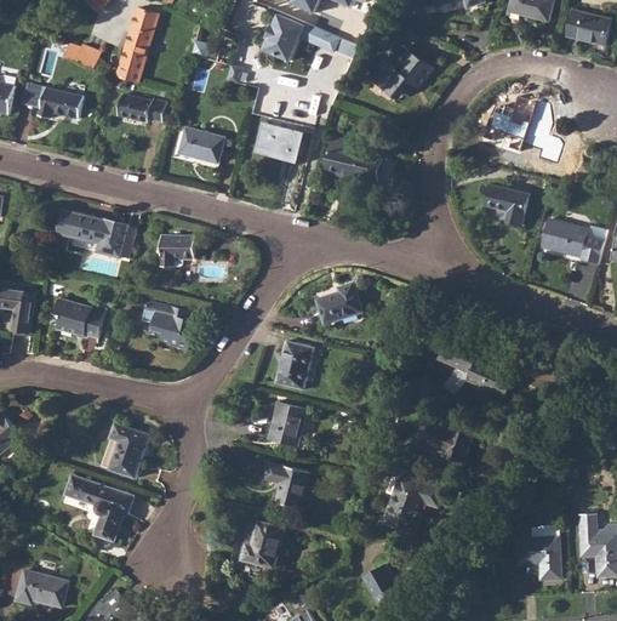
[(284,0),(285,0),(308,10),(312,0),(284,0)]
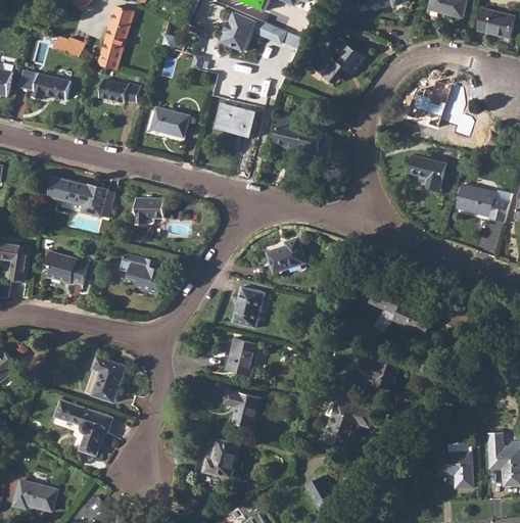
[(441,11),(441,12),(461,17),(465,0),(429,0),(428,8),(441,11)]
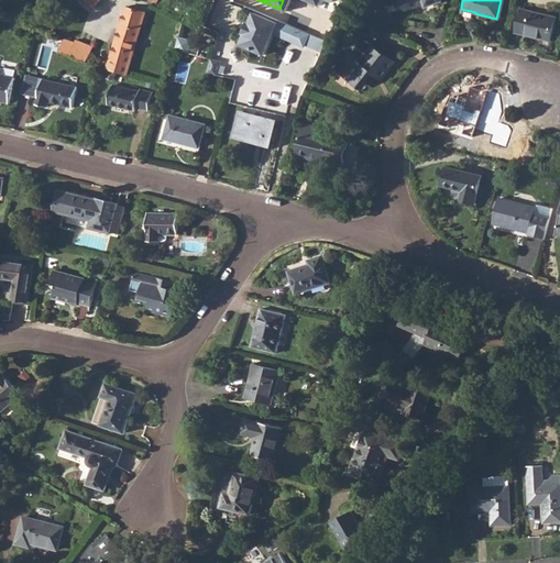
[(123,7),(105,69),(123,75),(135,36),(143,12),(123,7)]
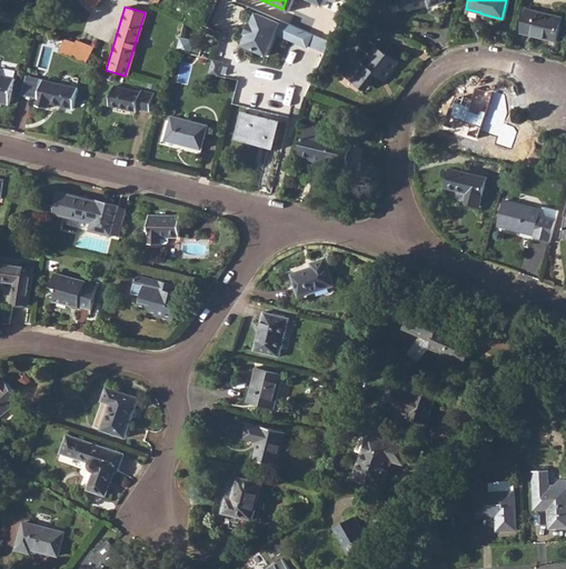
[(525,7),(518,31),(554,40),(559,17),(525,7)]
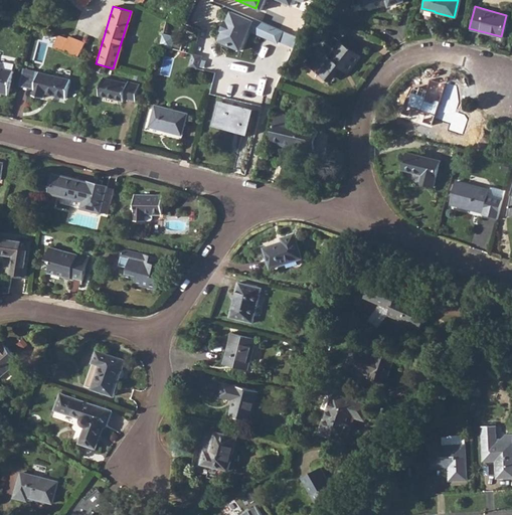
[(217,40),(239,49),(251,20),(229,11),(225,21),(224,20),(220,30),(221,31),(217,40)]
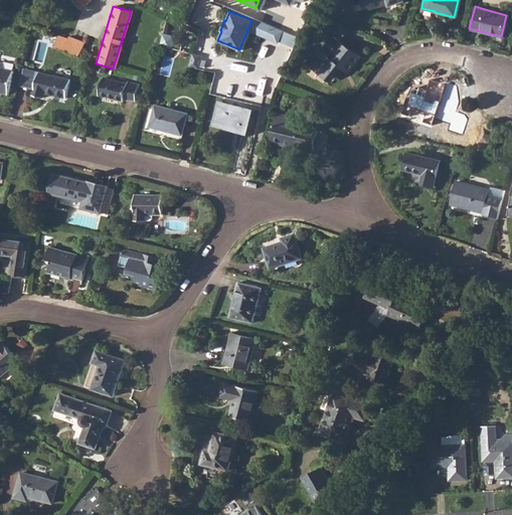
[(300,28),(293,25),(288,34),(295,38),(300,28)]
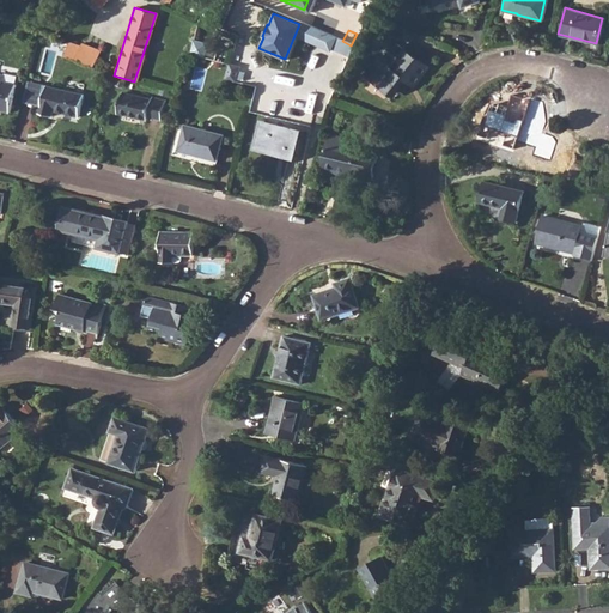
[(66,46),(62,56),(91,67),(99,52),(80,43),(79,46),(67,41),(66,46)]
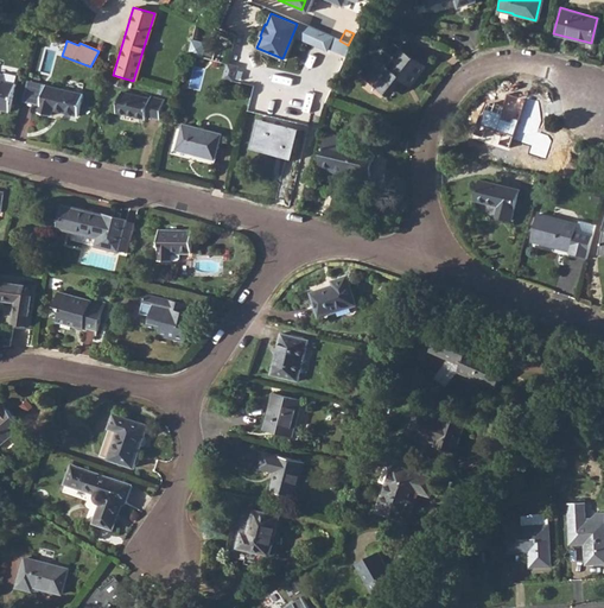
[(408,84),(421,68),(389,40),(362,74),(386,93),(398,76),(408,84)]
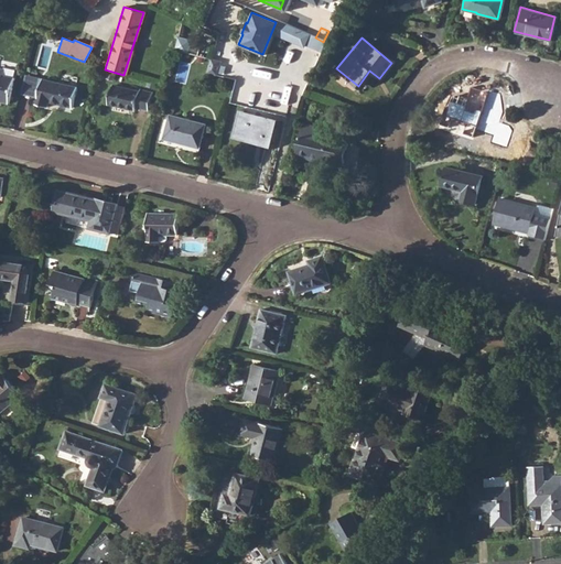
[(289,52),(283,68),(298,73),(303,57),(289,52)]
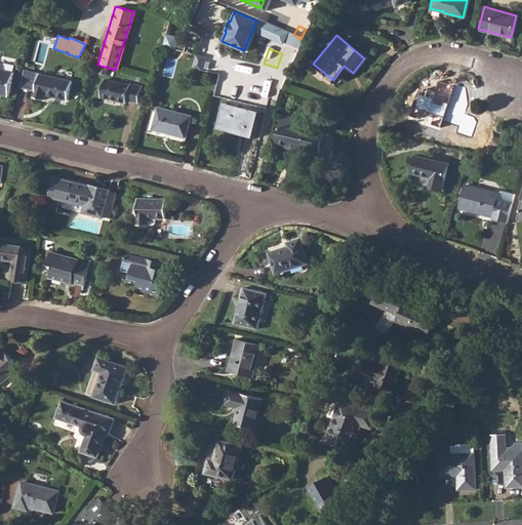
[(191,68),(199,71),(203,58),(195,55),(195,56),(191,68)]
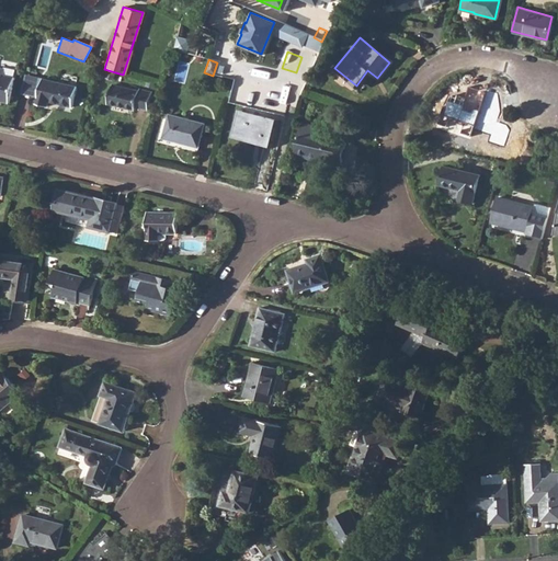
[(1,75),(12,77),(13,69),(2,67),(2,69),(1,75)]
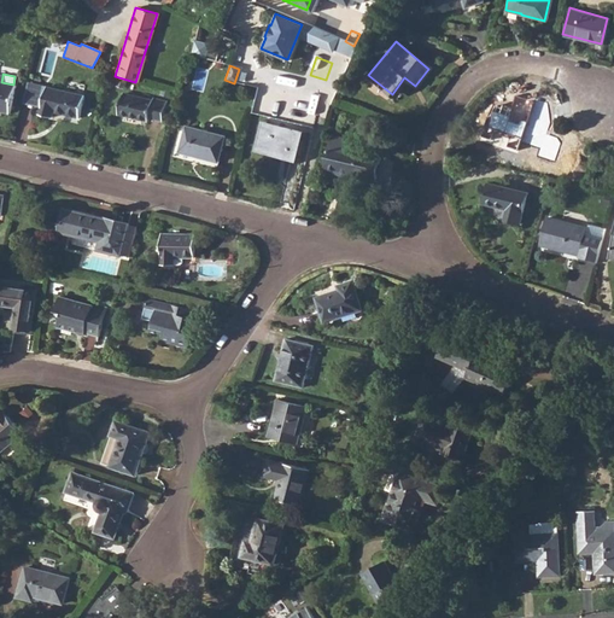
[(0,112),(7,114),(13,85),(1,82),(3,76),(0,75),(0,112)]
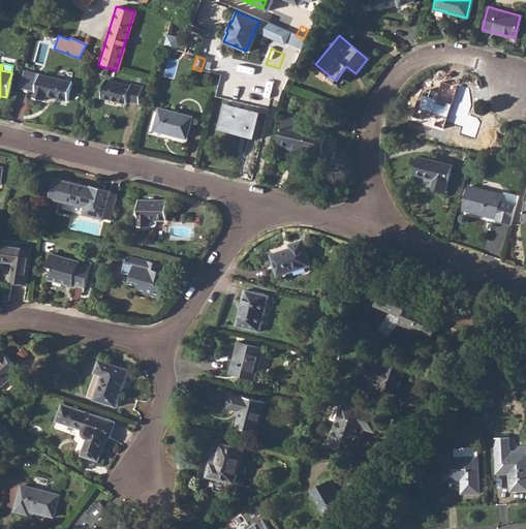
[(34,93),(38,73),(21,69),(17,89),(34,93)]
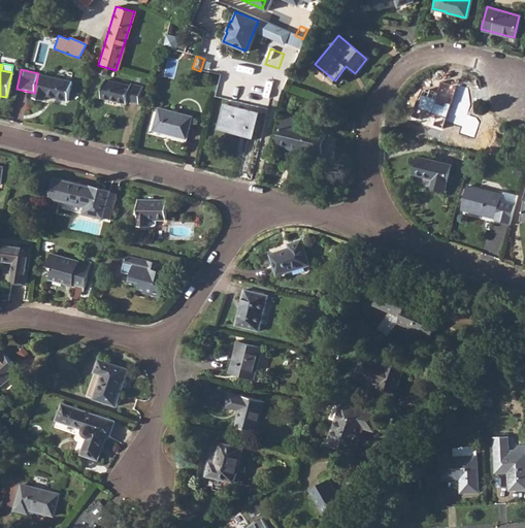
[(34,93),(32,97),(42,100),(43,95),(66,100),(70,81),(38,73),(34,93)]
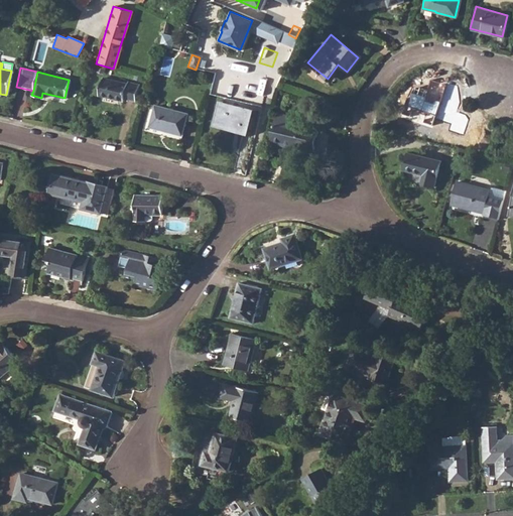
[(101,78),(96,96),(121,101),(122,98),(134,101),(138,85),(126,82),(126,84),(101,78)]
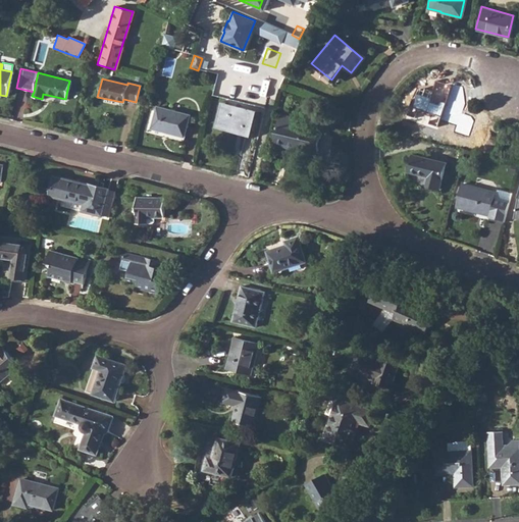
[(440,116),(449,87),(433,82),(430,91),(415,87),(409,107),(440,116)]
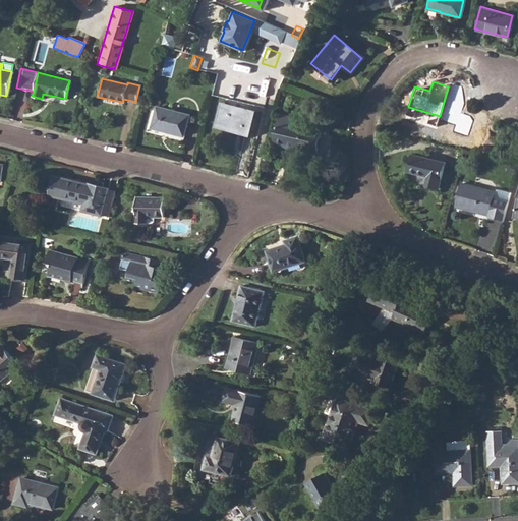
[(459,87),(449,83),(448,87),(440,116),(438,119),(454,124),(452,132),(466,136),(470,120),(467,115),(459,112),(462,104),(459,87)]
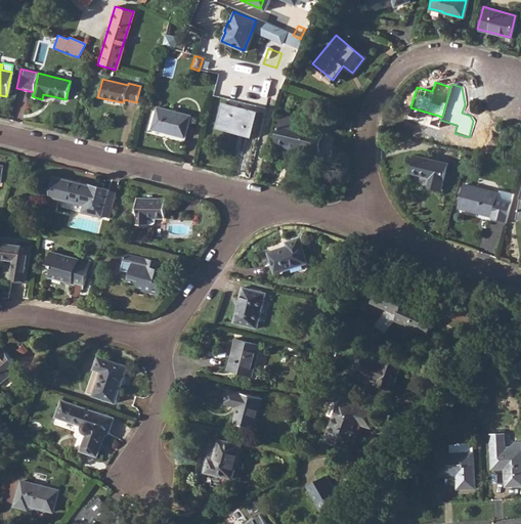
[(219,102),(214,124),(240,130),(239,133),(251,136),(257,112),(219,102)]
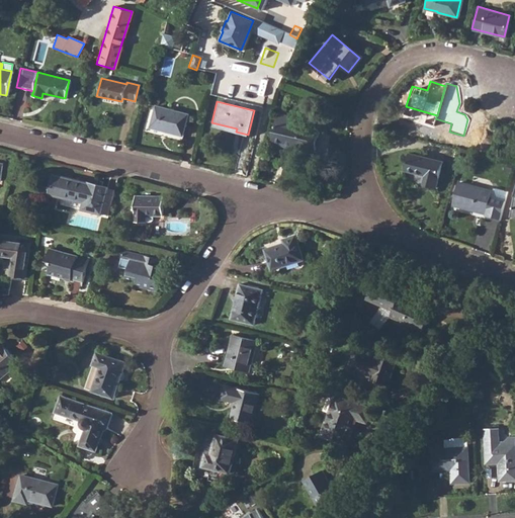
[(155,106),(149,126),(181,136),(186,114),(155,106)]
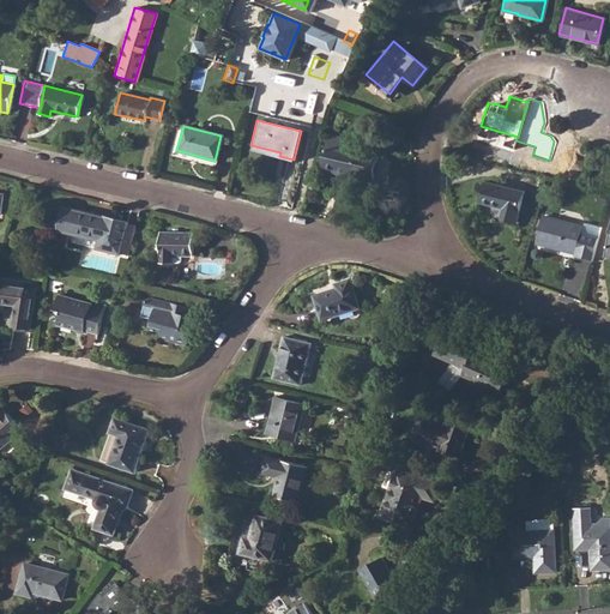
[(326,133),(318,169),(343,175),(343,174),(368,180),(374,154),(343,146),(345,138),(326,133)]
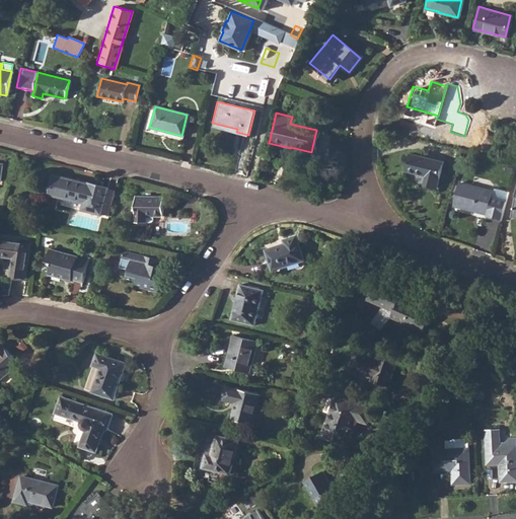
[(211,127),(236,132),(237,129),(212,123),(211,127)]
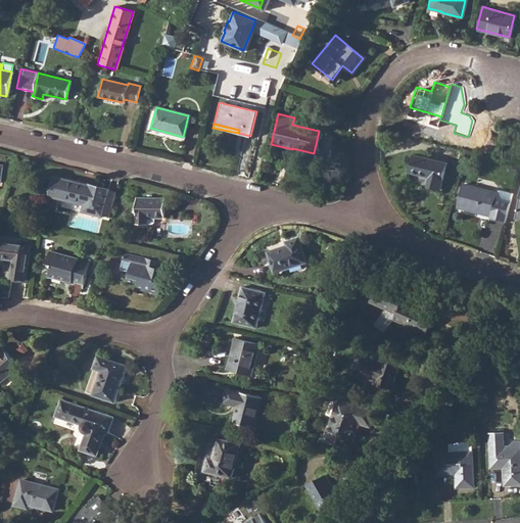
[(411,154),(407,171),(427,176),(425,184),(437,188),(444,163),(411,154)]
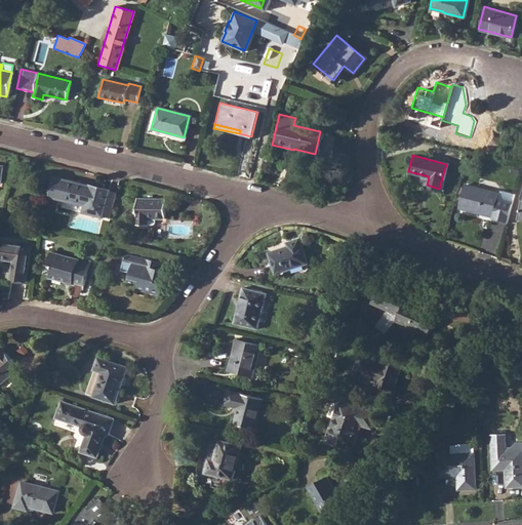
[(108,218),(115,192),(53,177),(49,197),(83,205),(82,212),(108,218)]
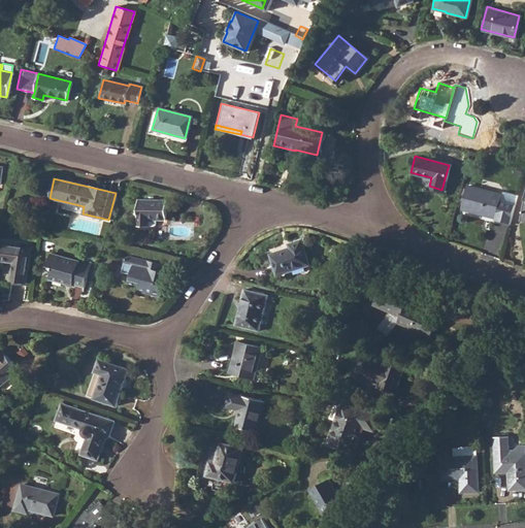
[(464,187),(458,208),(493,218),(498,194),(464,187)]
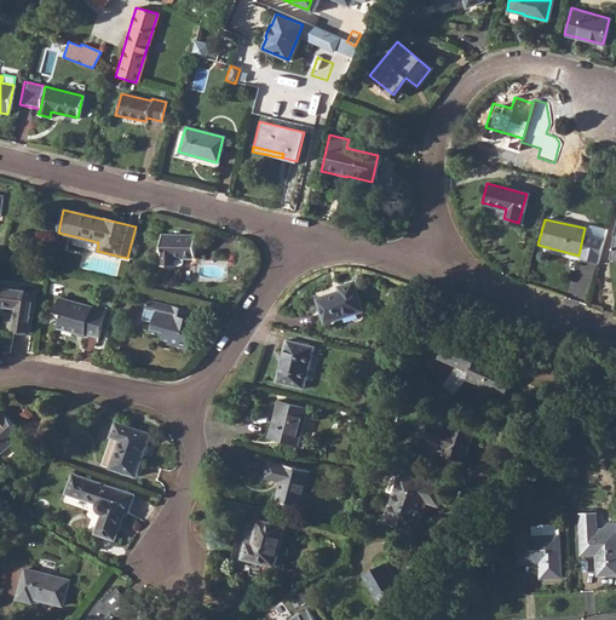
[(159,235),(159,265),(174,265),(174,259),(194,259),(194,234),(159,235)]
